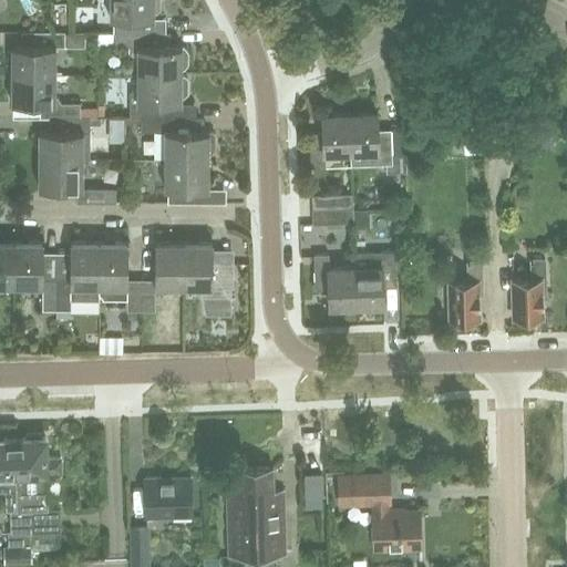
[(113,18),(113,32),(143,32),(144,19),(154,19),(154,11),(156,11),(160,8),(160,0),(109,0),(110,18),(113,18)]
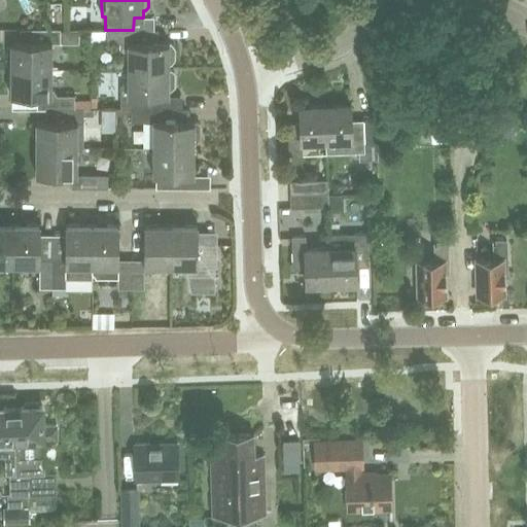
[(11,42),(11,69),(51,69),(51,42),(60,42),(60,29),(21,29),(21,42),(11,42)]
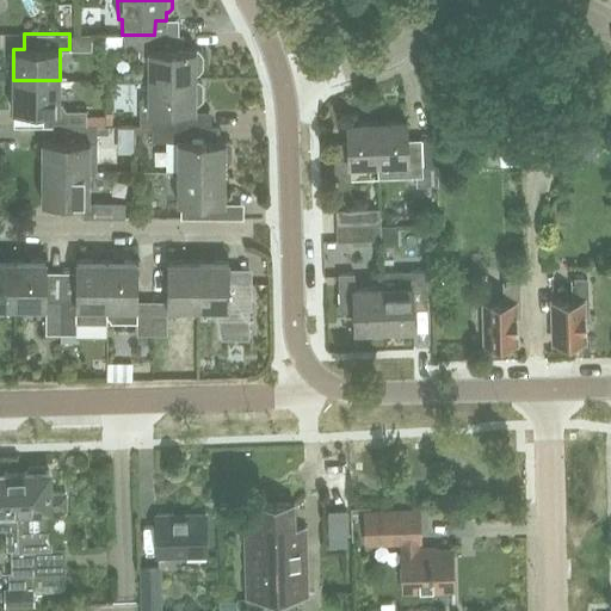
[(122,50),(139,50),(139,62),(148,62),(148,80),(196,80),(196,74),(198,74),(203,68),(203,56),(198,50),(196,50),(196,49),(154,49),(154,35),(122,35),(122,50)]
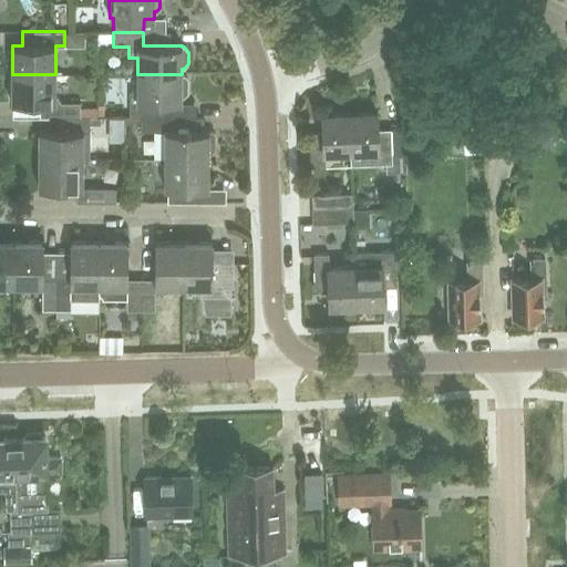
[(40,115),(49,115),(80,116),(80,102),(55,102),(55,74),(12,74),(12,103),(40,103),(40,115)]
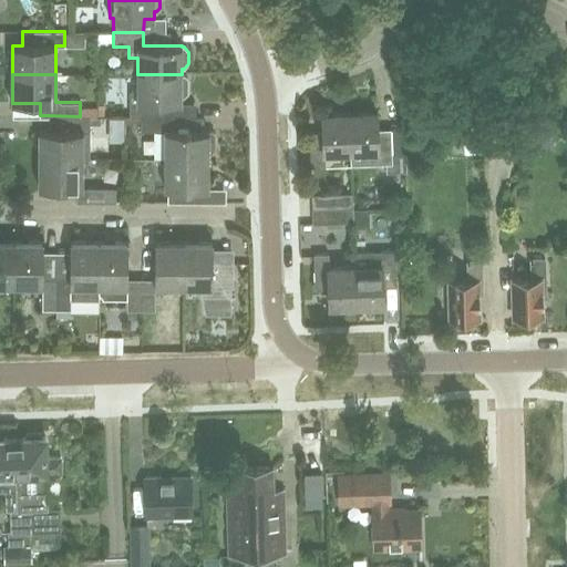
[(137,74),(137,90),(130,90),(130,115),(141,115),(141,116),(172,116),(172,103),(182,103),(182,96),(184,96),(187,92),(187,79),(184,74),(182,74),(137,74)]
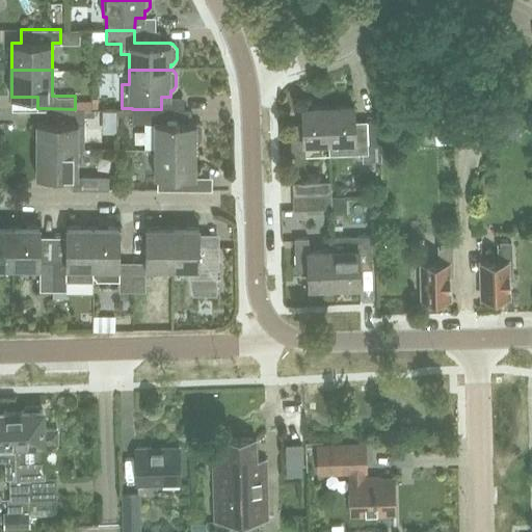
[(330,155),(342,155),(367,154),(366,120),(354,120),(353,105),(328,106),(330,155)]
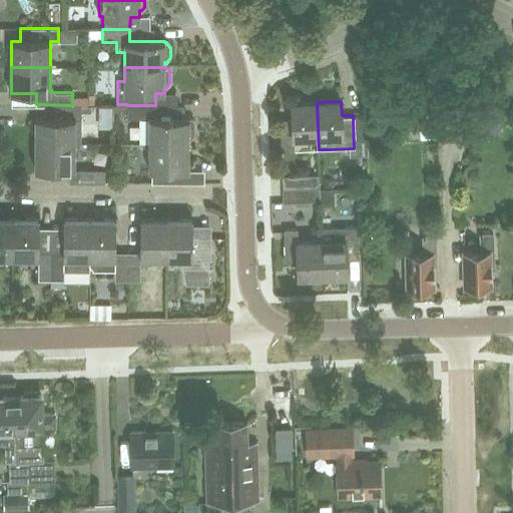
[(319,149),(317,102),(292,103),(293,119),(281,119),(282,151),(295,150),(294,139),(317,138),(318,149),(319,149)]
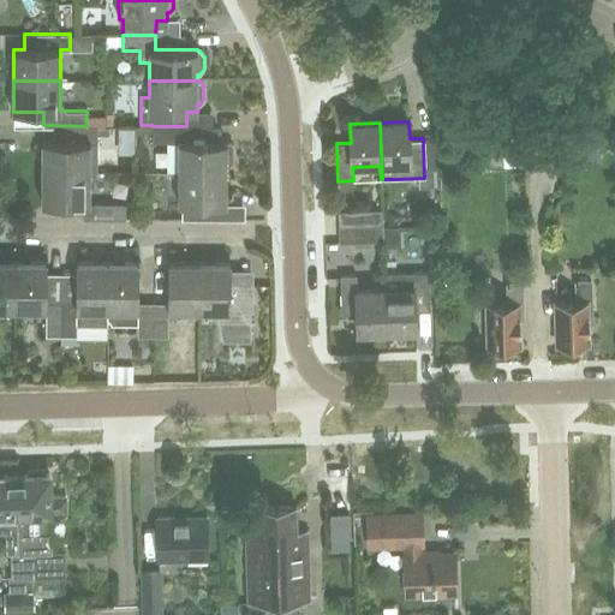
[(97,126),(87,126),(53,125),(53,141),(41,141),(41,172),(89,172),(89,155),(97,155),(97,126)]
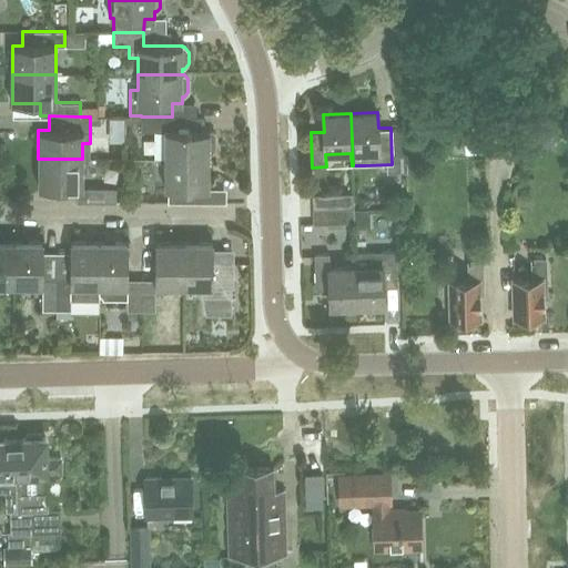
[(209,131),(201,131),(172,131),(172,117),(141,117),(141,131),(165,131),(165,160),(209,160),(209,152),(212,152),(214,149),(214,134),(212,132),(209,132),(209,131)]
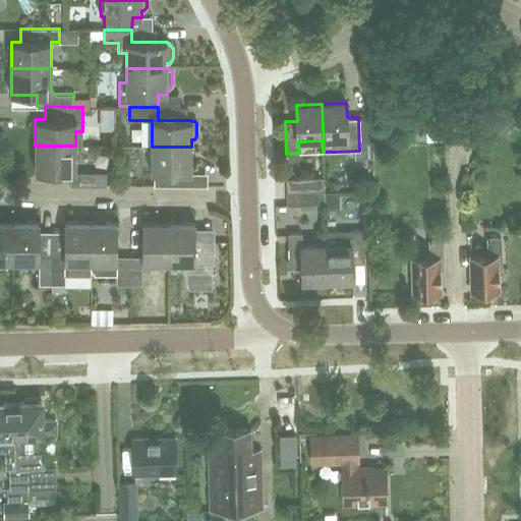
[(75,172),(75,146),(35,146),(35,172),(69,172),(68,185),(105,185),(105,172),(75,172)]
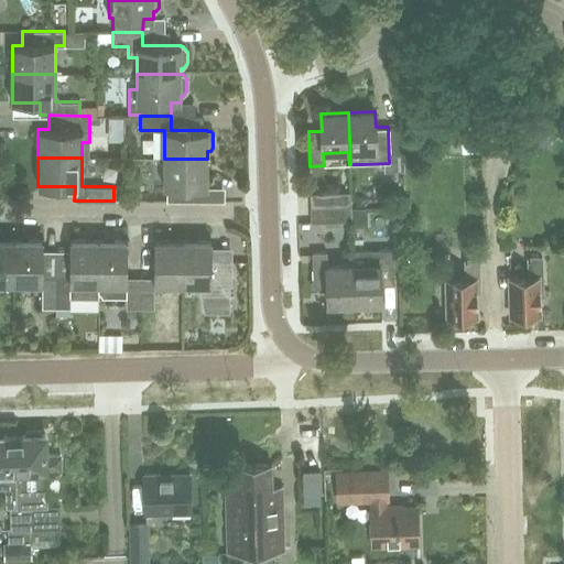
[(207,187),(207,159),(164,159),(164,187),(166,187),(166,201),(197,201),(197,187),(207,187)]
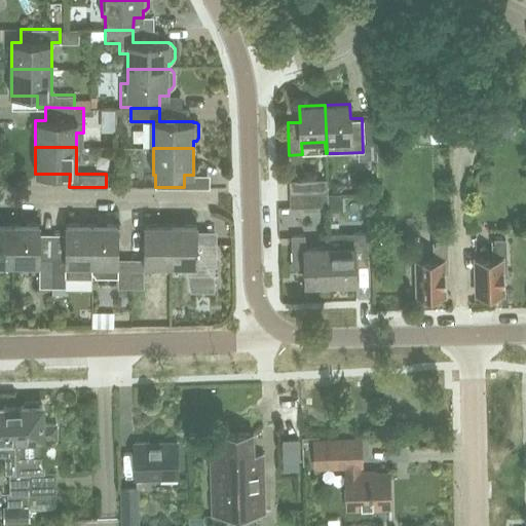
[(289,181),(290,193),(329,192),(328,180),(289,181)]
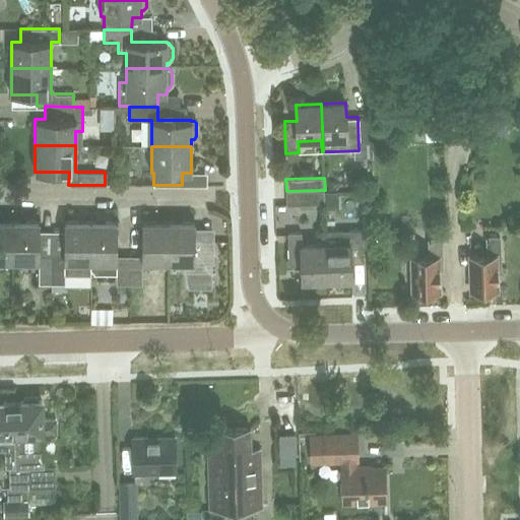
[(325,190),(286,191),(286,205),(325,204),(325,190)]
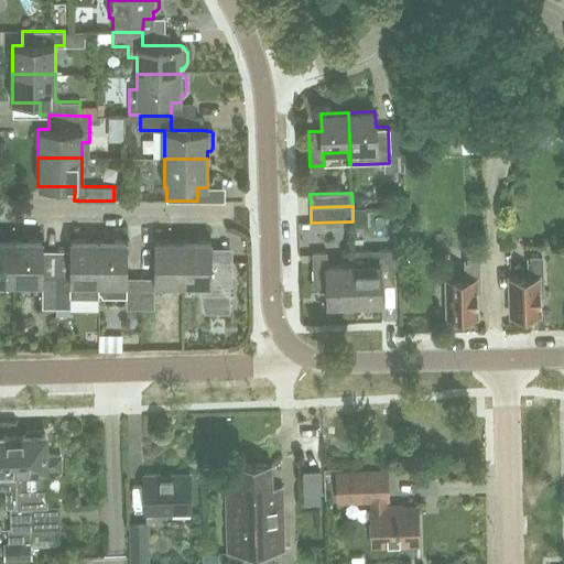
[(353,226),(369,225),(369,207),(353,207),(353,226)]
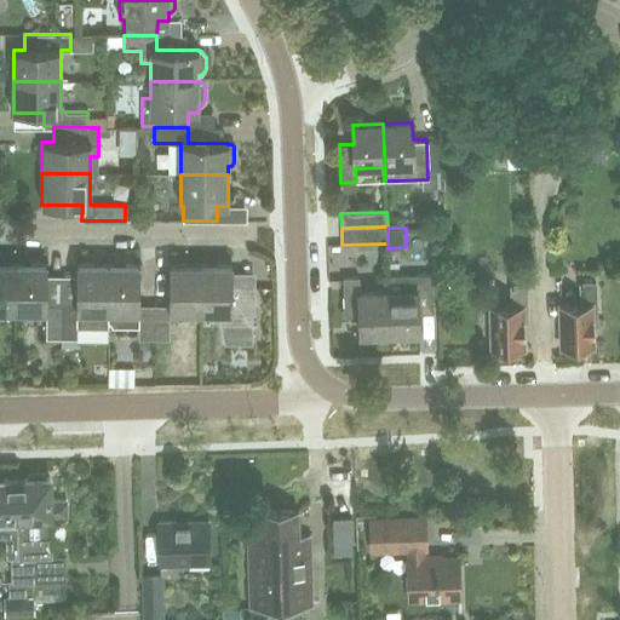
[(0,311),(16,311),(16,264),(0,263),(0,311)]
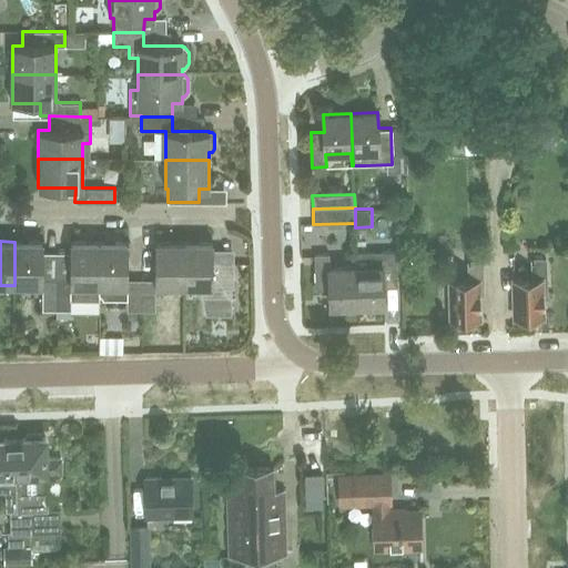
[(42,311),(57,311),(57,280),(43,280),(42,242),(14,242),(14,285),(42,285),(42,311)]
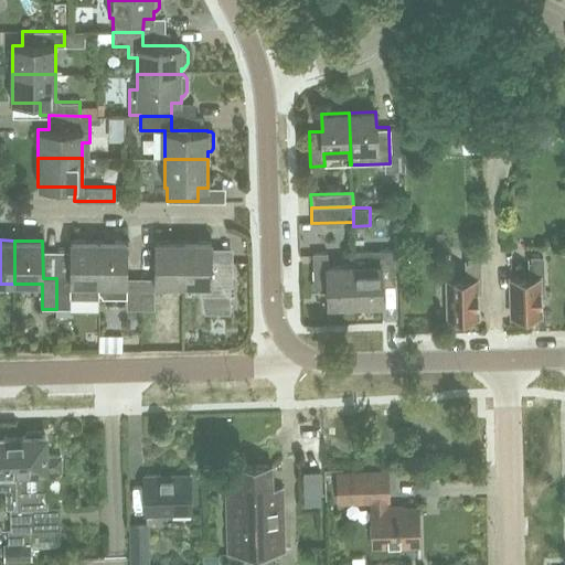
[(70,297),(98,297),(98,241),(70,241),(70,278),(56,278),(56,309),(70,309),(70,297)]
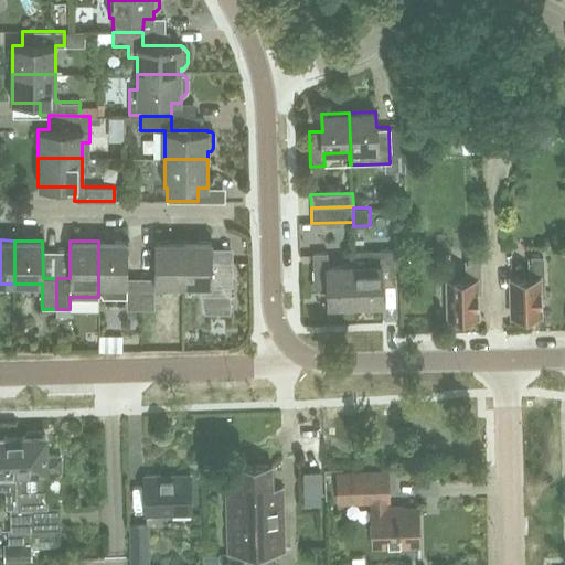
[(126,309),(140,309),(140,278),(127,278),(127,241),(98,241),(98,297),(126,297),(126,309)]
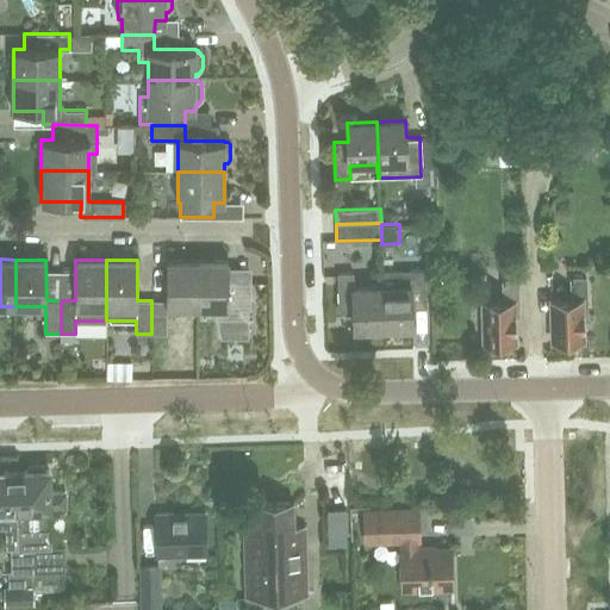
[(151,300),(151,334),(167,334),(167,306),(197,306),(197,261),(167,261),(167,300),(151,300)]
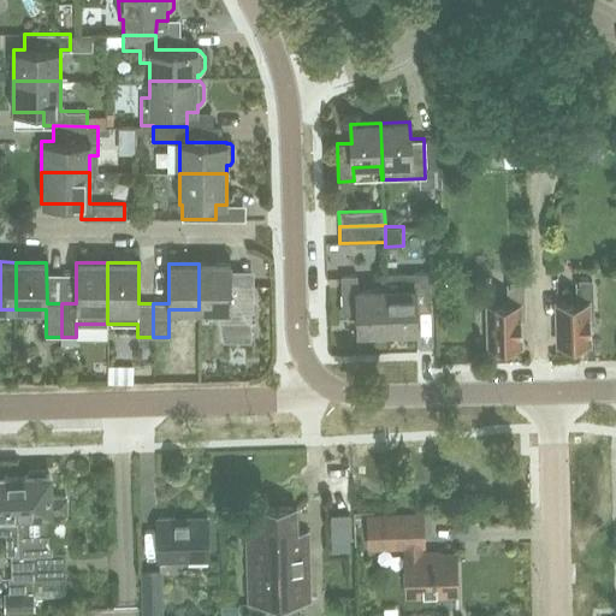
[(199,264),(199,309),(217,309),(224,341),(252,341),(252,312),(254,312),(254,283),(237,283),(237,286),(231,286),(231,264),(199,264)]
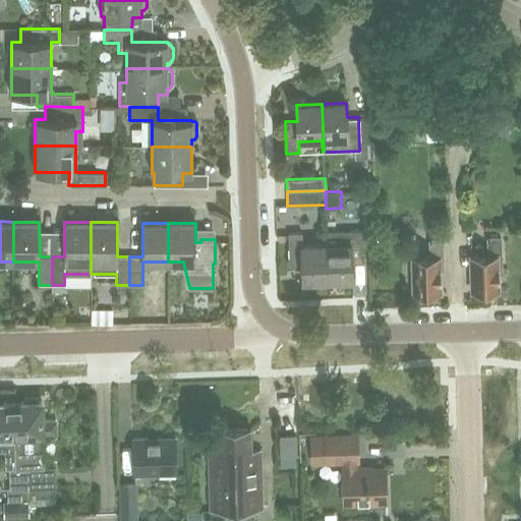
[(327,232),(328,279),(352,278),(352,264),(363,264),(362,231),(327,232)]
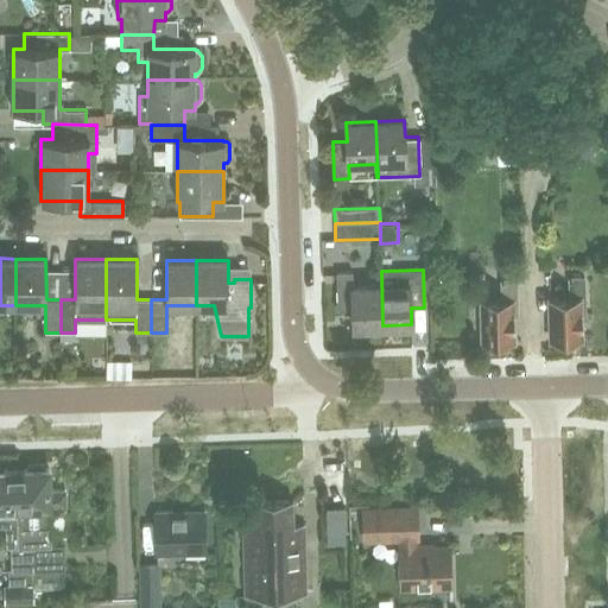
[(382,325),(381,271),(379,271),(380,286),(353,287),(352,272),(336,272),(337,309),(352,309),(353,327),(382,325)]
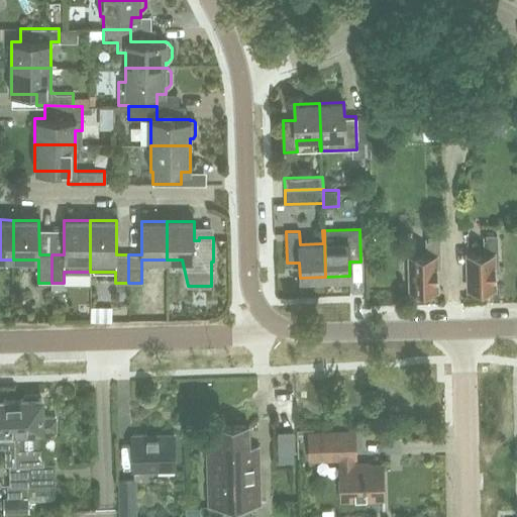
[(468,254),(469,289),(494,289),(494,267),(498,267),(498,234),(484,235),(484,254),(468,254)]
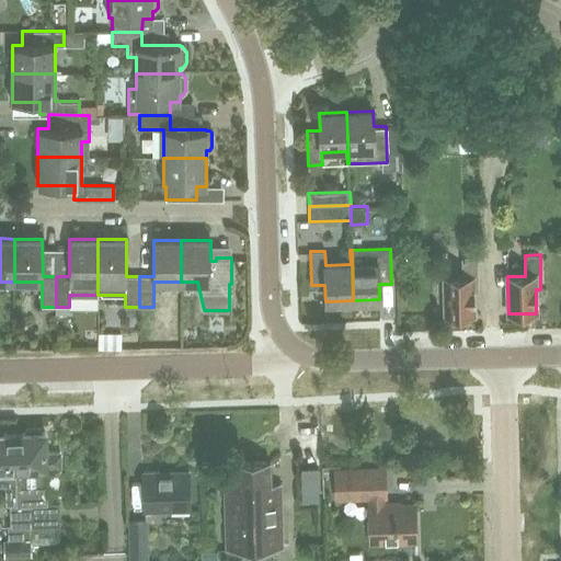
[(446,278),(446,316),(473,315),(473,292),(478,292),(477,256),(462,258),(464,277),(446,278)]
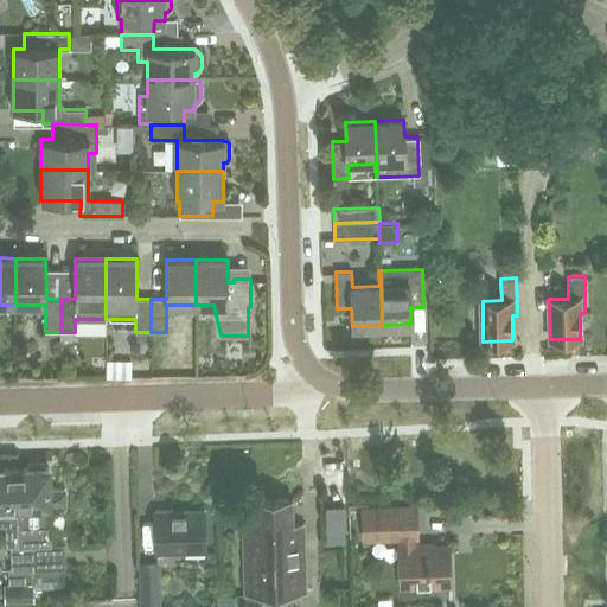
[(49,468),(17,470),(18,509),(18,538),(19,548),(32,547),(33,569),(65,569),(64,545),(45,547),(44,530),(43,508),(51,508),(51,505),(66,504),(65,489),(50,490),(49,468)]
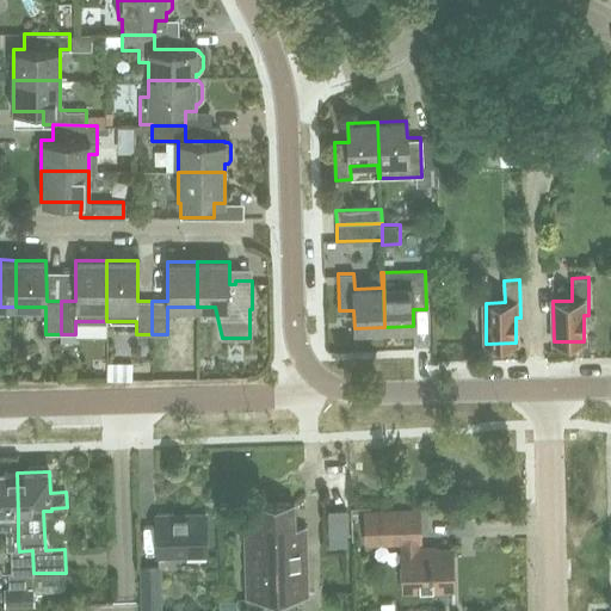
[(0,530),(5,530),(5,551),(12,551),(11,542),(18,542),(18,512),(17,473),(0,473),(0,530)]
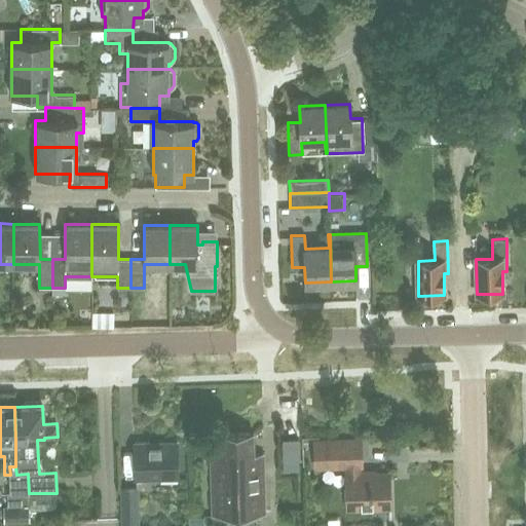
[(214,515),(264,513),(262,454),(254,454),(253,431),(219,433),(220,458),(212,458),(214,515)]
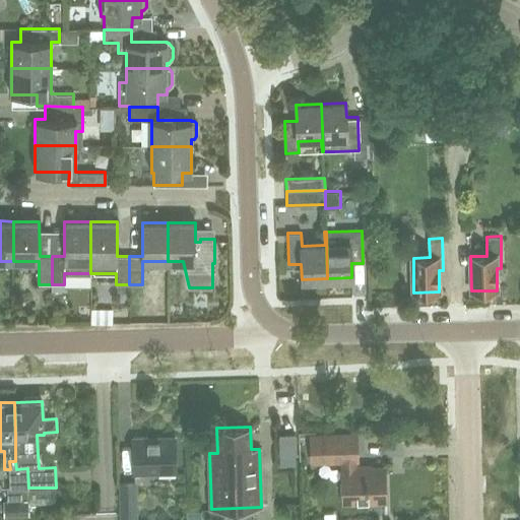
[(295,433),(278,434),(279,465),(295,464),(295,433)]
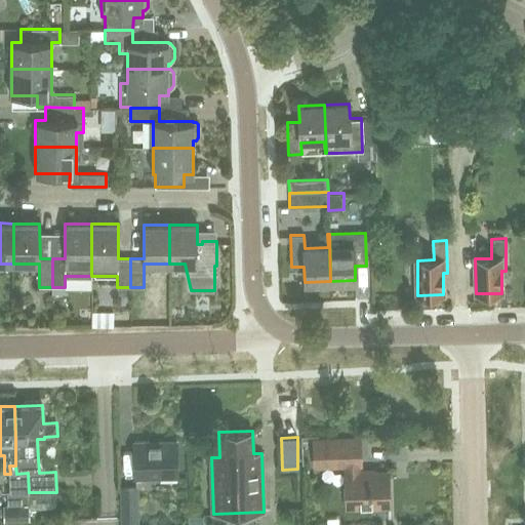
[(389,506),(388,471),(361,472),(360,439),(314,440),(315,466),(347,465),(348,507),(389,506)]
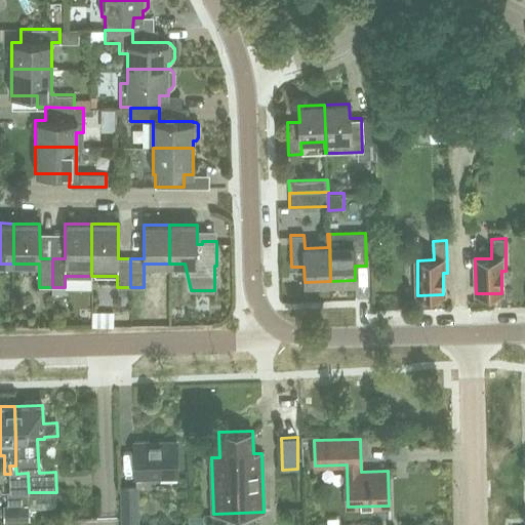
[(177,441),(134,442),(135,477),(160,476),(160,482),(178,482),(177,441)]
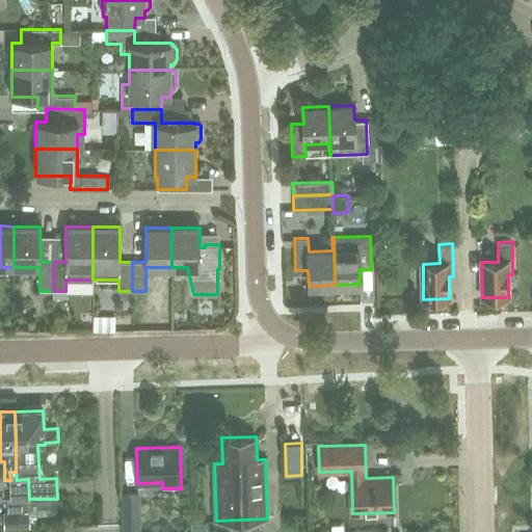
[(10,480),(10,498),(7,498),(7,511),(3,511),(4,528),(30,527),(29,511),(30,511),(29,499),(28,479),(17,480),(16,472),(9,472),(10,480)]
